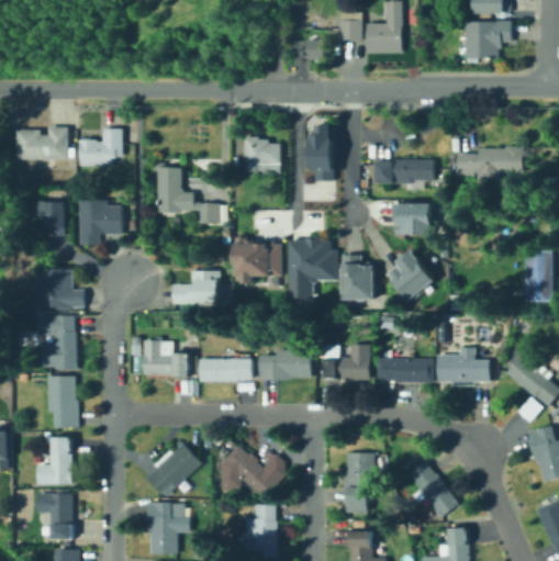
[(471,17),(470,0),(509,0),(511,14),(471,17)]
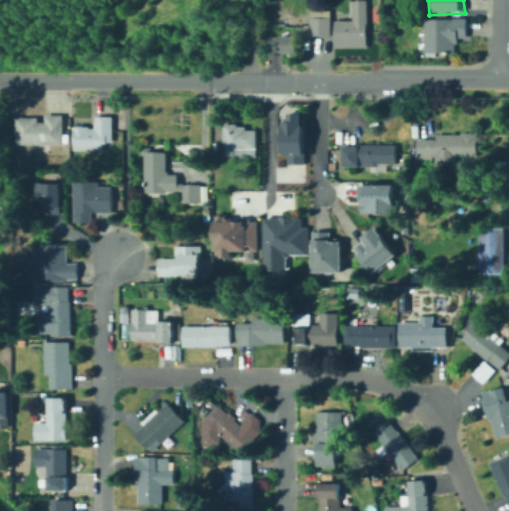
[(356,48),(333,48),(333,23),(351,22),(350,2),(365,2),(366,43),(356,44),(356,48)]
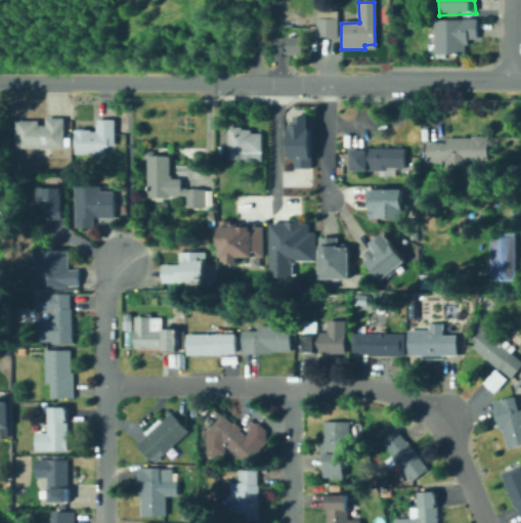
[(337,41),(315,40),(315,19),(337,19),(337,41)]
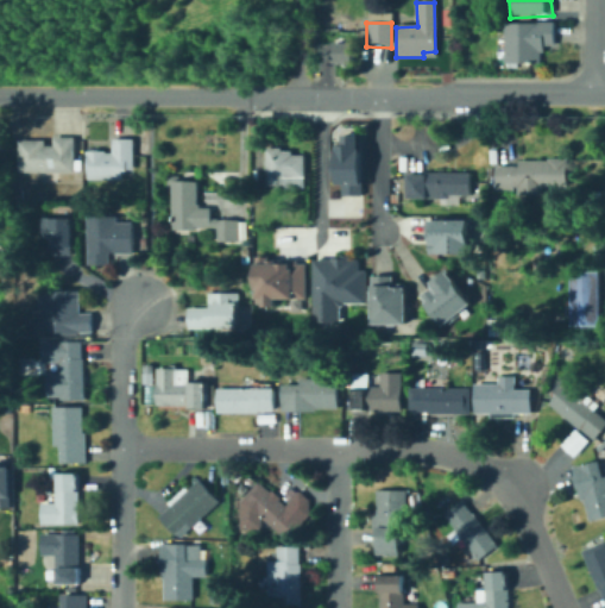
[(539,66),(503,66),(503,24),(536,25),(536,23),(553,23),(553,46),(542,46),(541,55),(539,55),(539,66)]
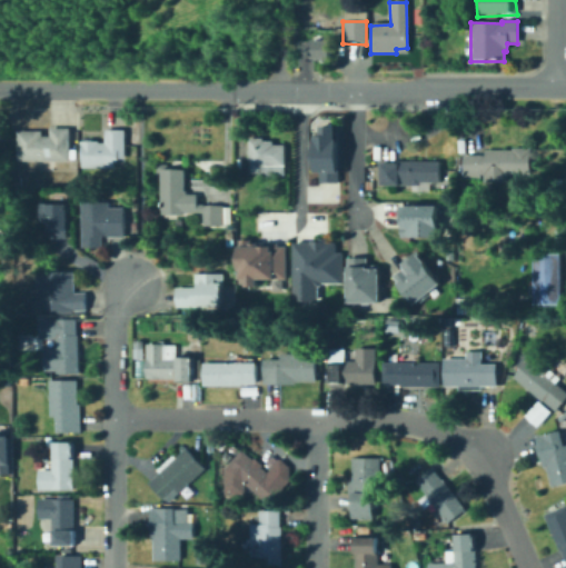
[(306,59),(327,58),(326,36),(306,36),(306,59)]
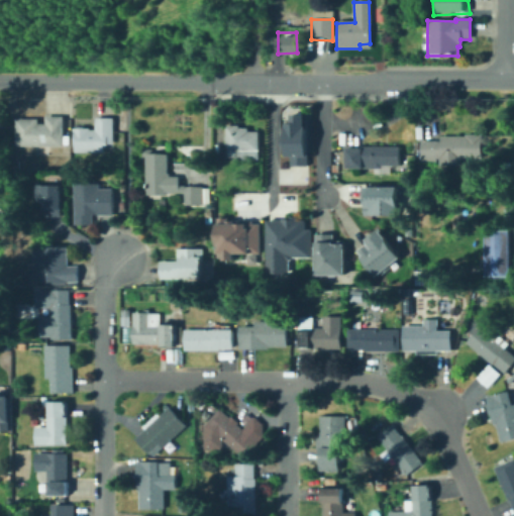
[(305,114),(305,166),(287,166),(287,156),(282,156),(282,122),(287,122),(287,114),(305,114)]
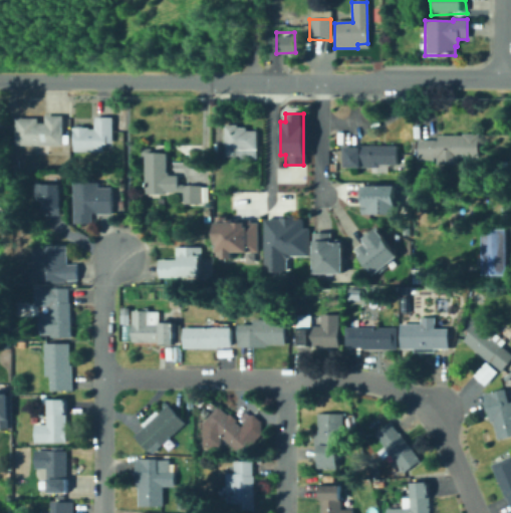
[(60,146),(12,146),(12,118),(36,118),(36,123),(43,123),(43,115),(60,115),(60,146)]
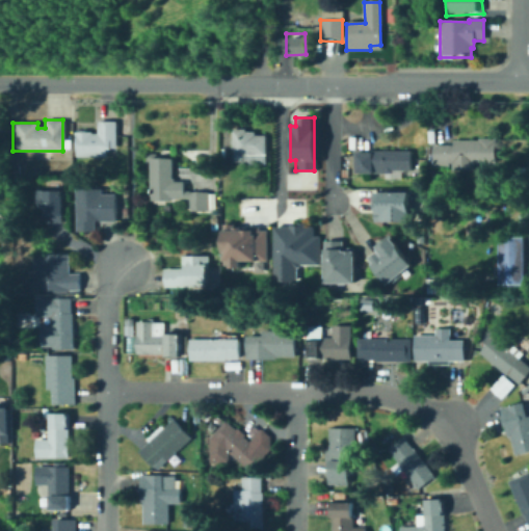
[(114,158),(73,157),(73,132),(90,132),(90,134),(97,134),(97,122),(115,122),(114,158)]
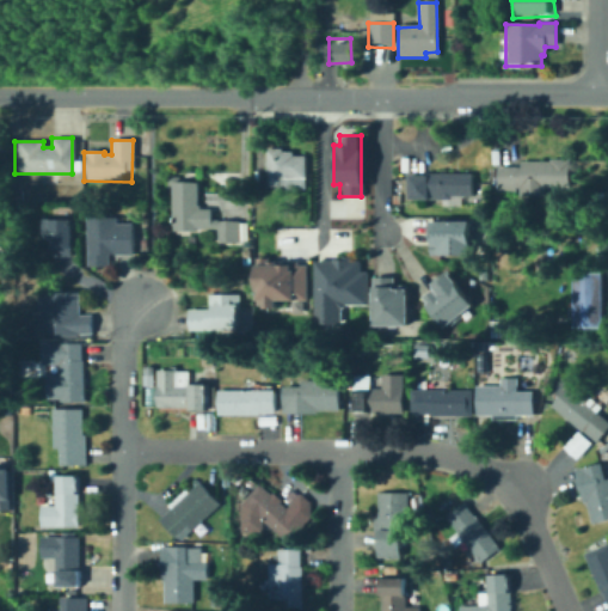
[(304,190),(265,189),(266,148),(282,148),(282,152),(292,152),(292,156),(304,157),(304,190)]
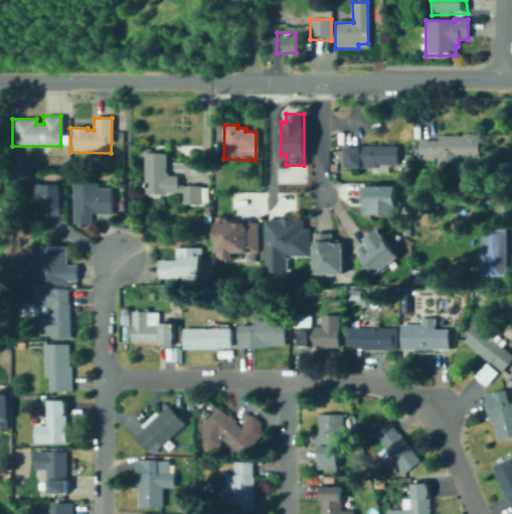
[(452,165),(436,165),(436,158),(432,158),(433,162),(416,162),(416,141),(438,141),(438,136),(463,136),(463,134),(481,134),(481,160),(452,159),(452,165)]
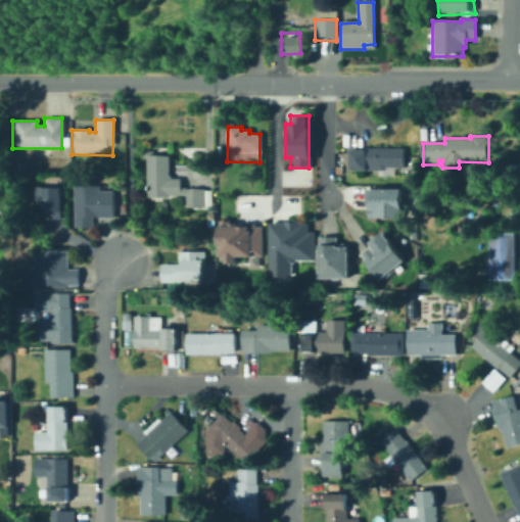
[(403,170),(348,171),(348,150),(366,150),(365,148),(403,148),(403,170)]
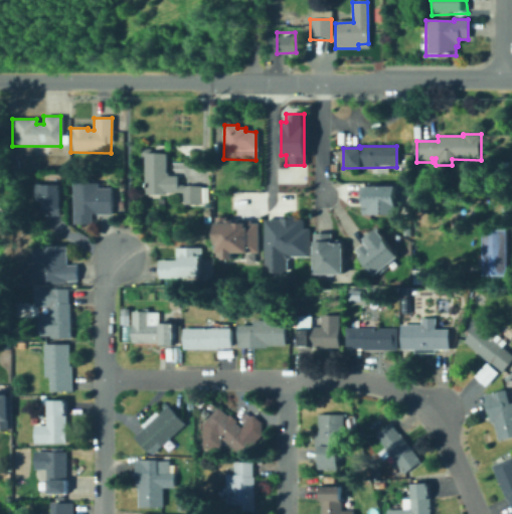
[(200,203),(182,202),(182,192),(166,192),(166,194),(145,194),(145,163),(138,163),(138,149),(146,149),(146,154),(166,154),(166,172),(168,172),(168,176),(177,176),(177,185),(201,186),(200,203)]
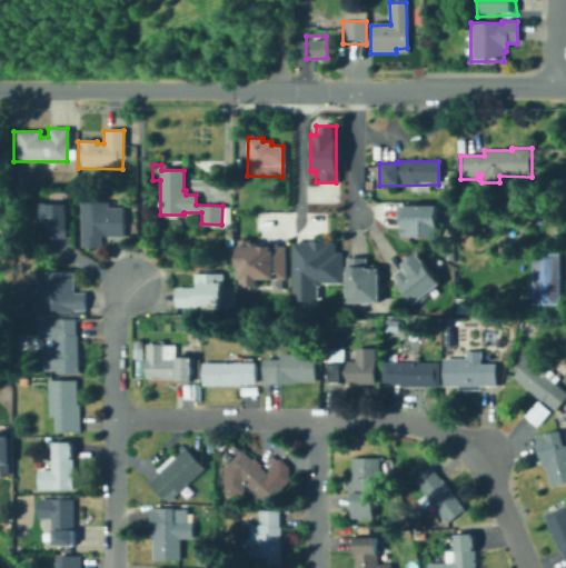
[(100,248),(79,248),(80,202),(108,202),(108,208),(122,208),(122,237),(100,237),(100,248)]
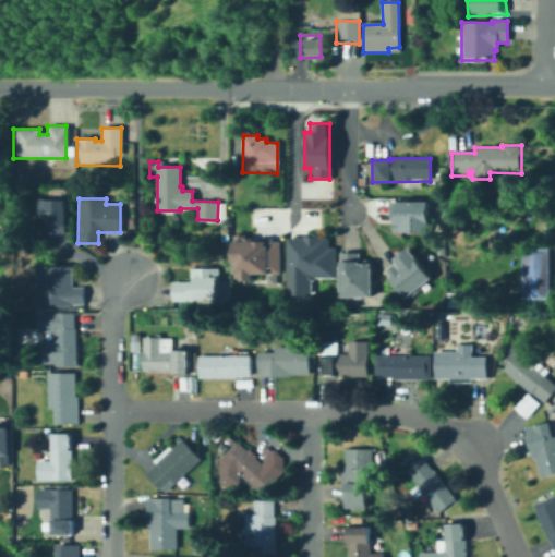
[(62,233),(46,233),(46,217),(34,217),(34,200),(63,200),(62,233)]
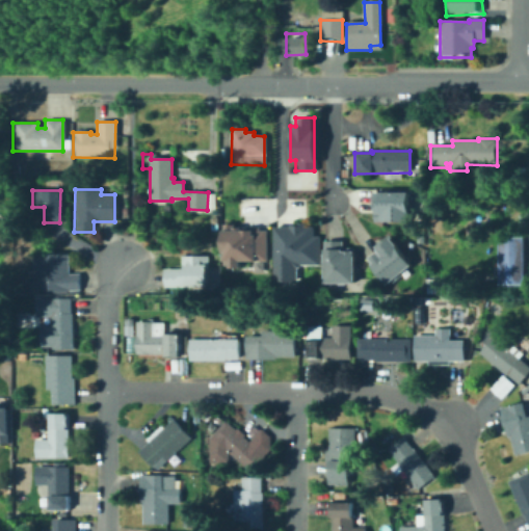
[(374,193),(413,193),(413,221),(376,221),(376,209),(374,209),(374,193)]
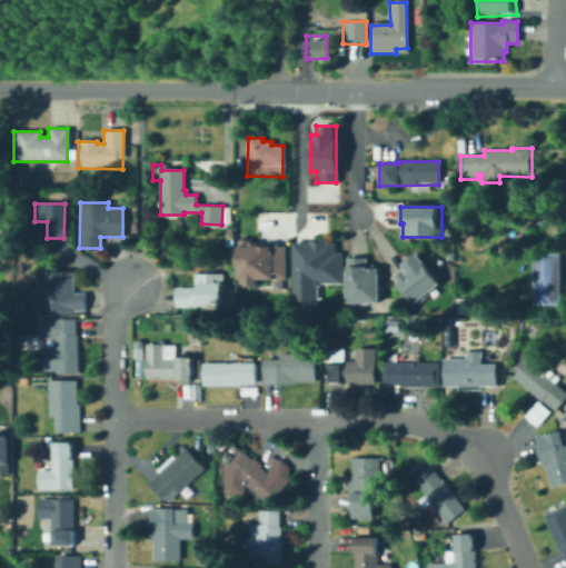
[(239,284),(239,238),(252,238),(252,240),(259,240),(259,243),(271,243),(271,242),(278,242),(279,246),(285,246),(285,278),(258,278),(258,284),(239,284)]
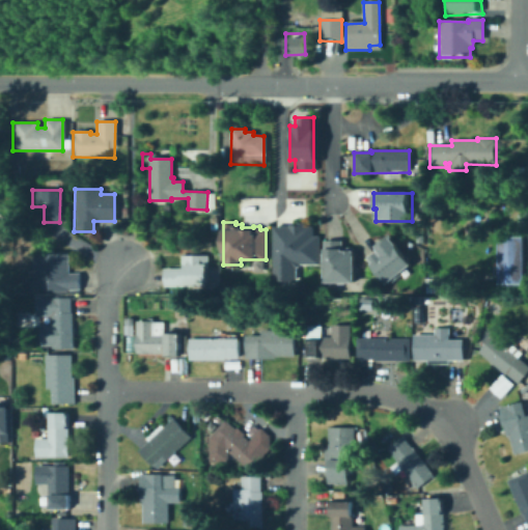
[(317,236),(317,263),(299,263),(299,282),(272,282),(273,226),(311,226),(311,235),(317,236)]
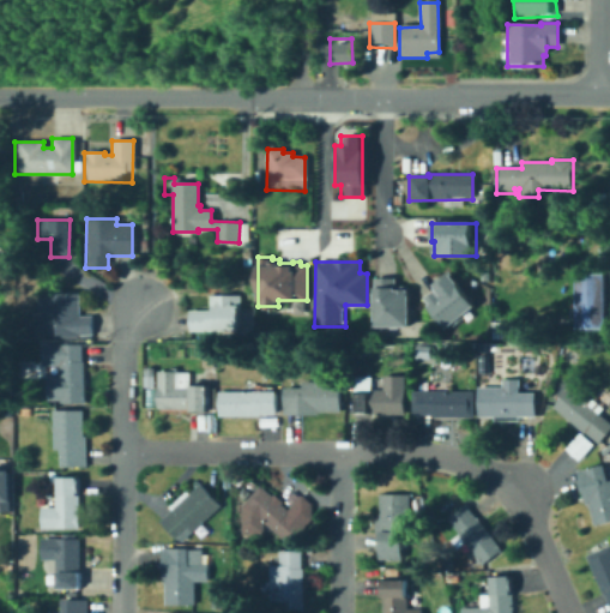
[(423,299),(435,289),(432,284),(448,271),(478,307),(450,330),(423,299)]
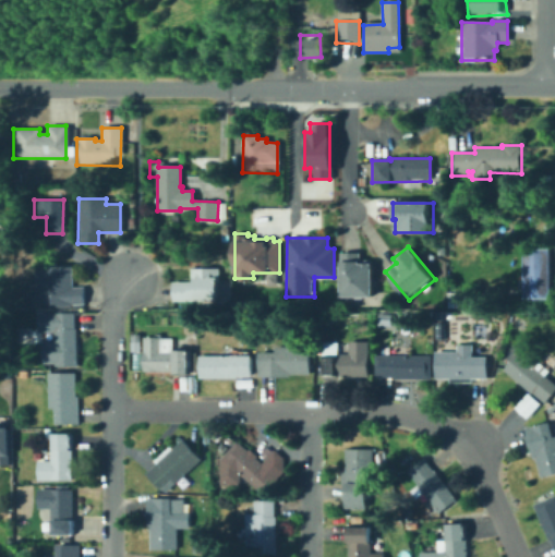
[(527,299),(528,250),(554,250),(553,300),(527,299)]
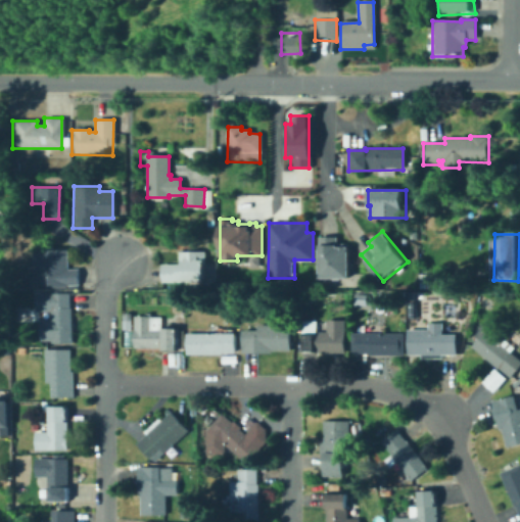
[(349,245),(349,279),(321,278),(321,237),(336,237),(336,245),(349,245)]
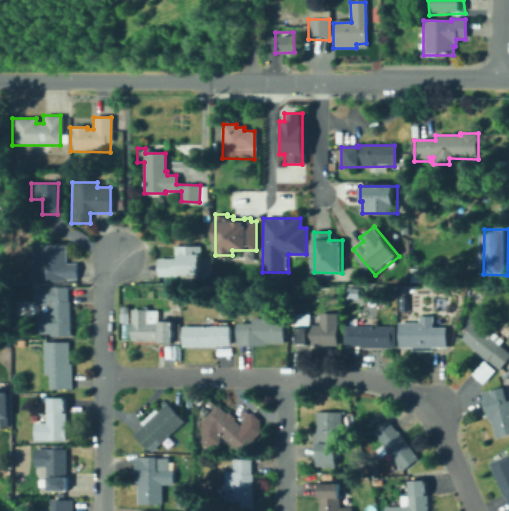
[(76,280),(32,280),(33,245),(39,245),(39,238),(51,238),(51,244),(65,245),(65,264),(76,264),(76,280)]
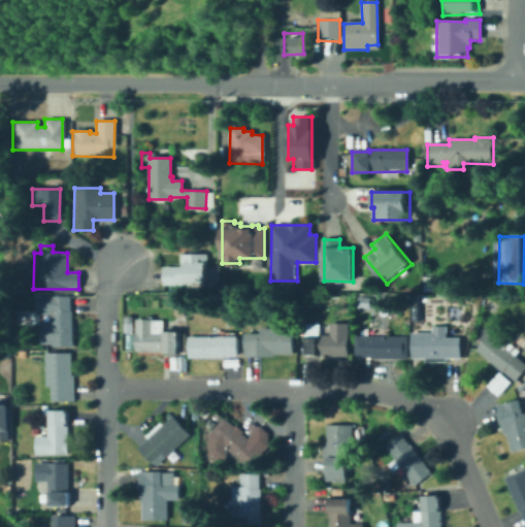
[(201,288),(159,287),(160,267),(178,268),(178,255),(203,256),(202,276),(201,276),(201,288)]
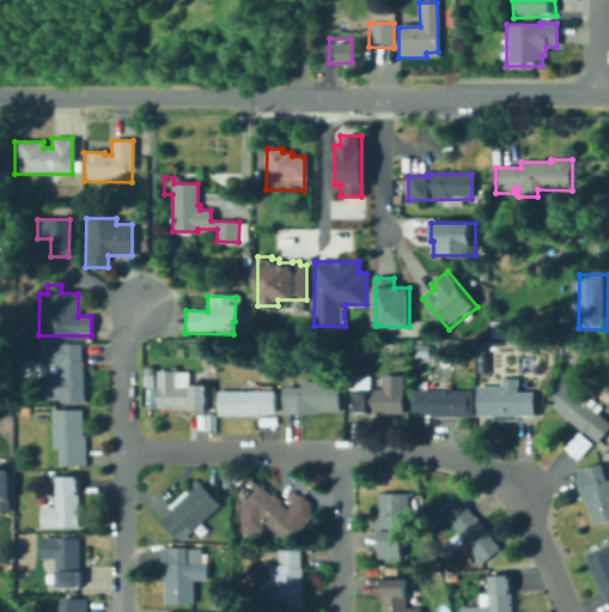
[(290,313),(290,302),(302,302),(302,313),(290,313)]
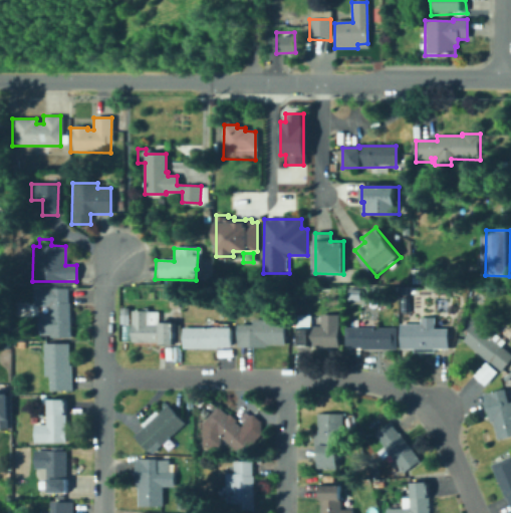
[(69,338),(49,337),(50,306),(34,306),(35,288),(68,289),(68,303),(69,303),(69,338)]
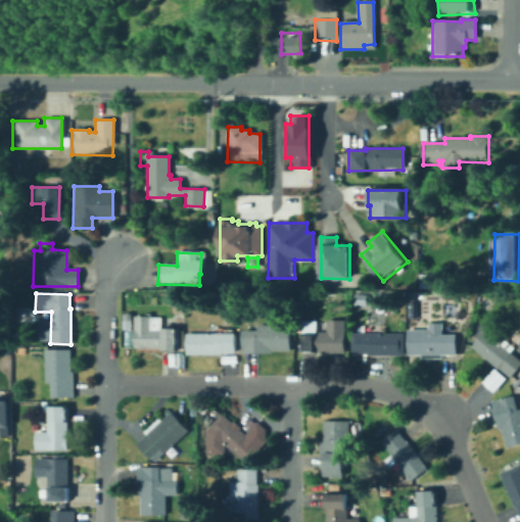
[(352,306),(352,297),(366,297),(366,306),(352,306)]
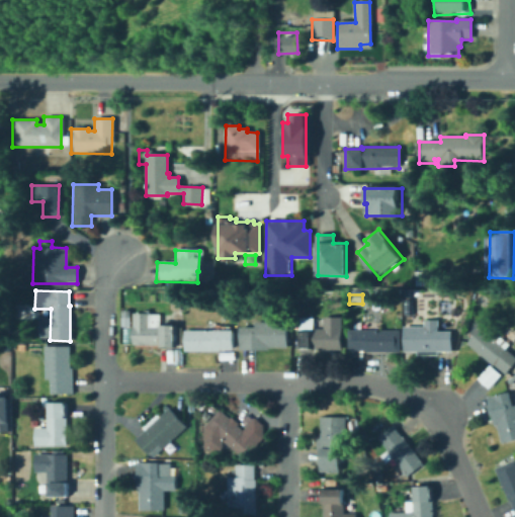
[(173,348),(159,348),(158,345),(132,345),(132,313),(143,313),(143,310),(148,310),(148,313),(150,313),(150,325),(173,326),(173,348)]
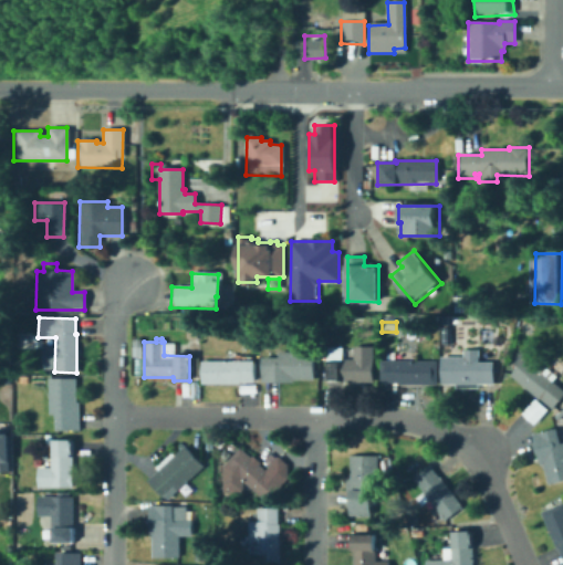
[(341,384),(324,383),(325,347),(341,347),(341,359),(353,359),(353,346),(372,347),(371,382),(341,382),(341,384)]
